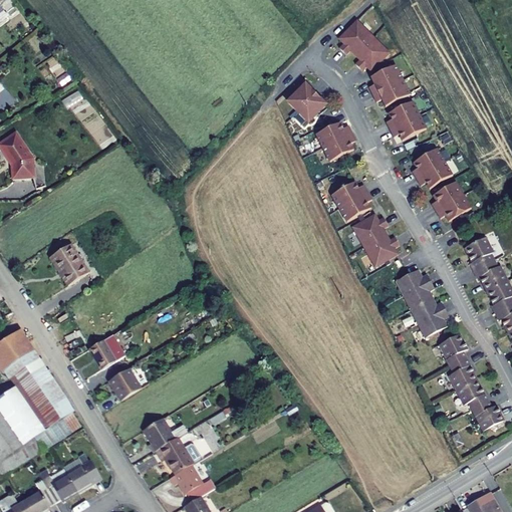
[(379,64),(387,57),(352,24),(334,43),(339,48),(335,52),(342,59),(346,55),(356,64),(352,68),(358,75),(363,70),(368,75),(373,70),(379,64)]
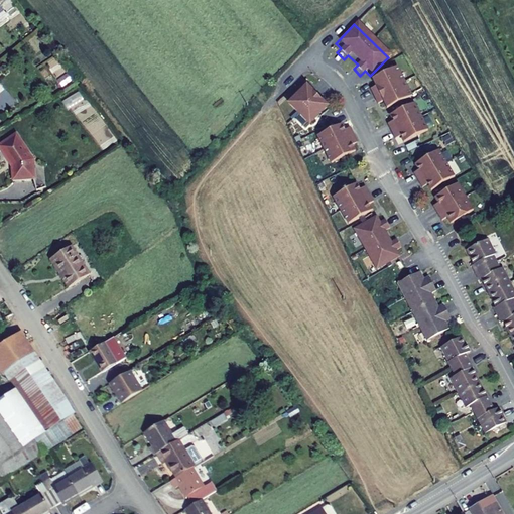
[(380,103),(383,109),(406,97),(399,84),(392,70),(379,77),(369,82),(372,88),(367,91),(371,98),(375,106),(380,103)]
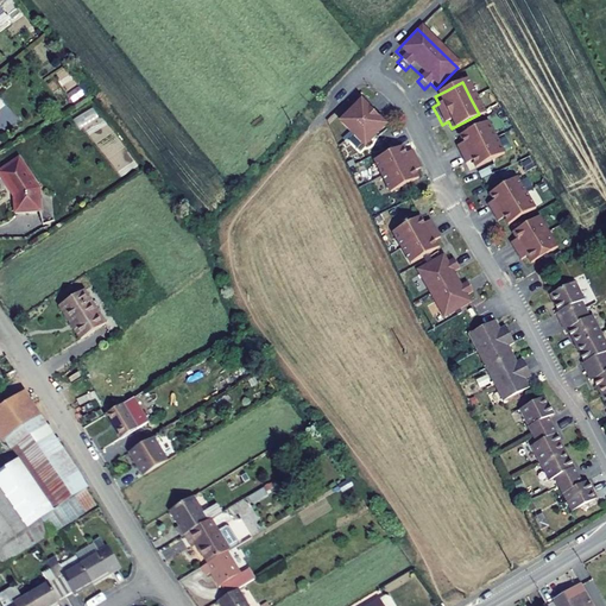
[(358,101),(336,122),(360,147),(382,126),(358,101)]
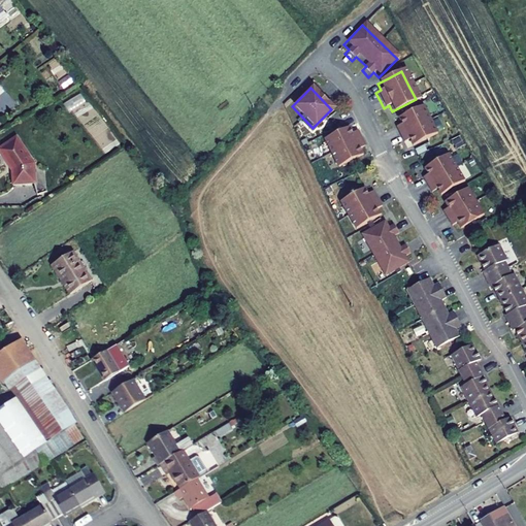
[(66,110),(84,100),(77,91),(61,101),(66,110)]
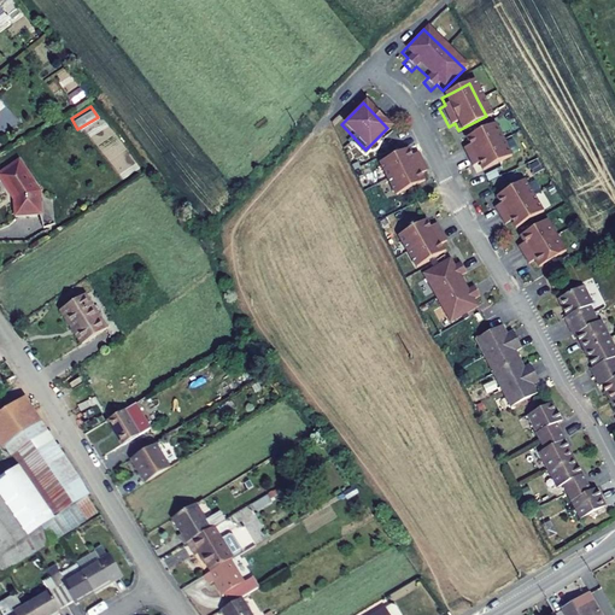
[(467,146),(460,150),(464,158),(469,167),(475,164),(479,171),(507,157),(498,141),(490,124),(462,139),(467,146)]
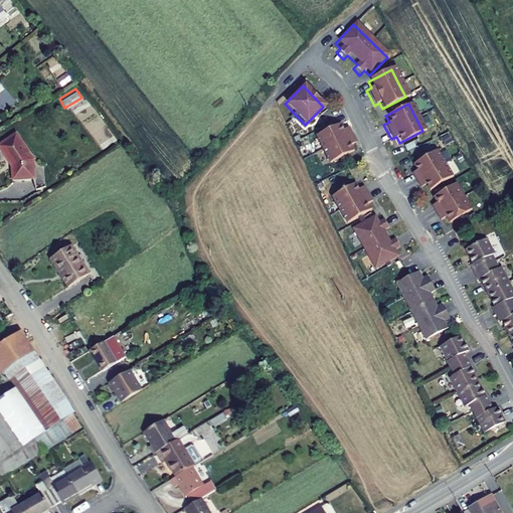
[(347,146),(353,143),(349,136),(345,128),(340,131),(337,125),(327,130),(314,136),(320,149),(327,163),(350,152),(347,146)]
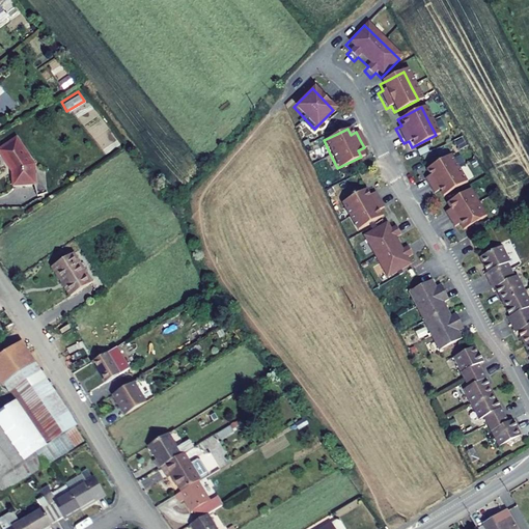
[(0,160),(18,189),(38,176),(15,135),(0,143),(0,160)]
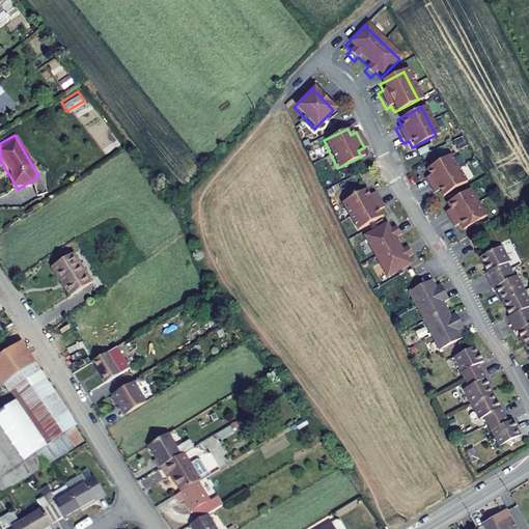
[(427,175),(422,179),(426,187),(432,194),(437,191),(440,197),(450,191),(453,189),(463,183),(454,169),(446,156),(423,170),(427,175)]
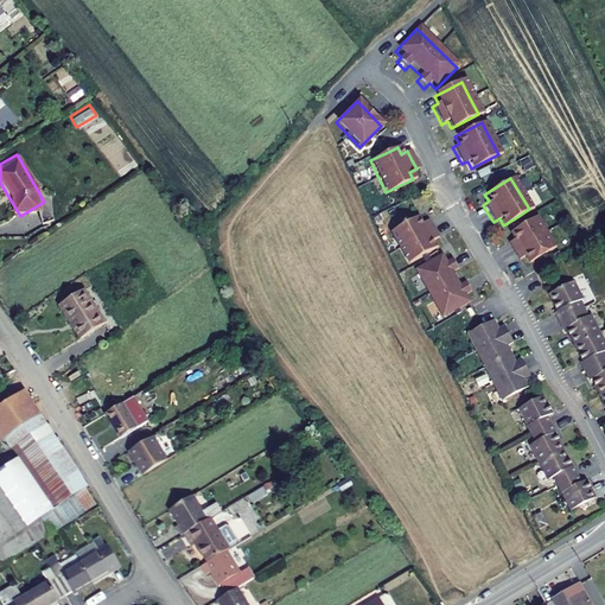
[(428,241),(434,237),(430,229),(425,221),(419,224),(414,217),(388,234),(397,249),(407,265),(433,248),(428,241)]
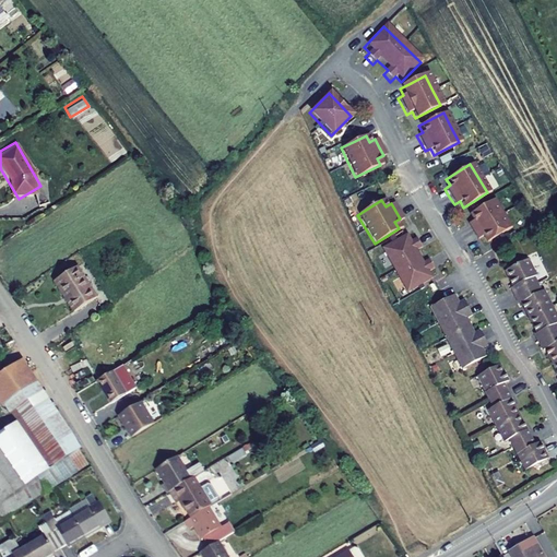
[(500,214),(492,200),(482,205),(478,208),(467,214),(472,221),(466,224),(471,232),(475,239),(481,236),(485,243),(496,236),(509,228),(500,214)]
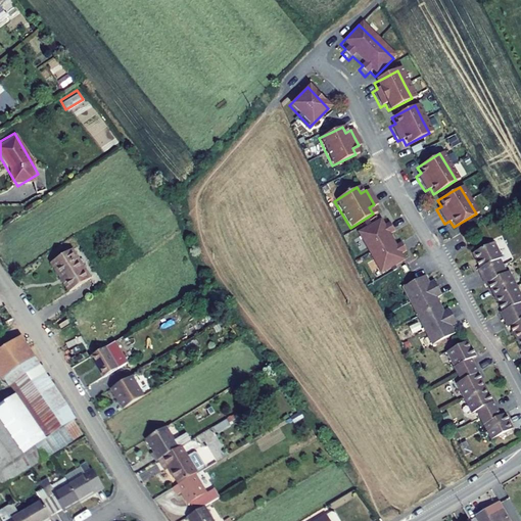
[(377,221),(353,234),(378,275),(401,262),(397,254),(403,251),(397,243),(392,246),(385,235),(390,232),(385,224),(380,227),(377,221)]
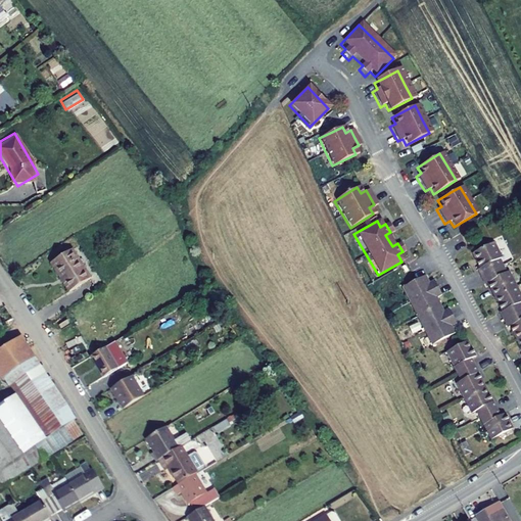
[(501,310),(500,310),(508,325),(509,324),(520,345),(520,302),(519,299),(520,298),(520,296),(508,271),(505,273),(496,257),(500,255),(491,242),(471,253),(478,267),(477,268),(485,283),(486,282),(501,310)]
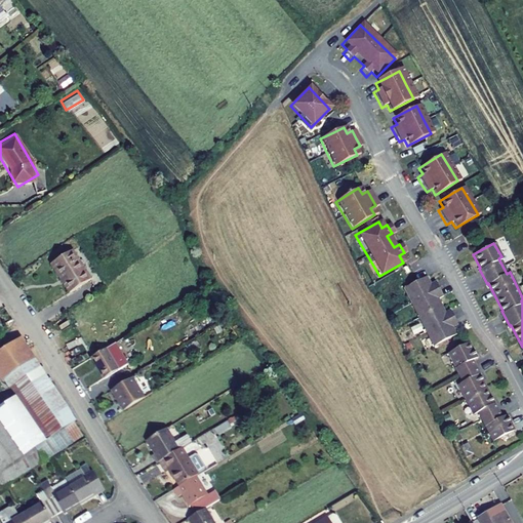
[(78,258),(56,271),(63,280),(83,268),(78,258)]
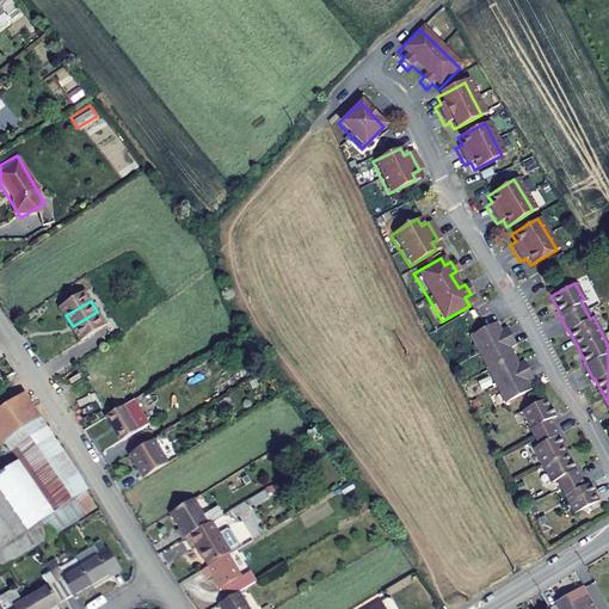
[(97,312),(73,326),(87,351),(111,337),(97,312)]
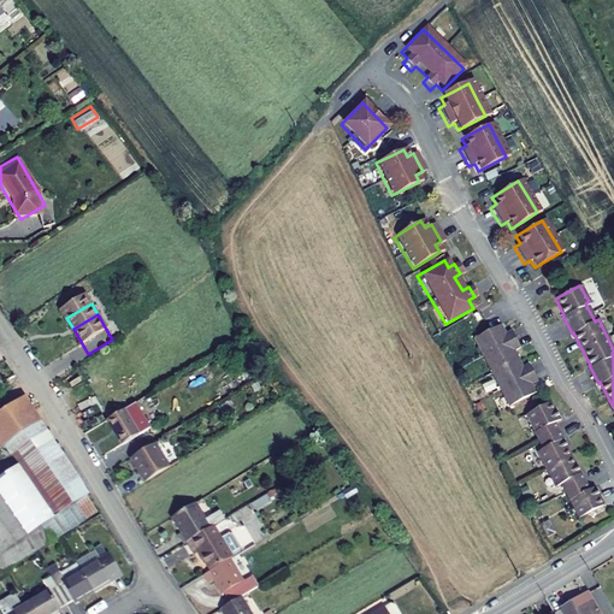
[(560,317),(570,335),(572,334),(562,316),(560,317)]
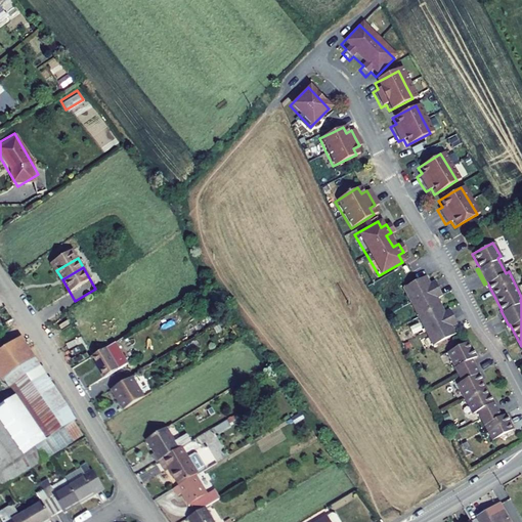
[(425,275),(403,287),(434,344),(454,333),(451,325),(457,322),(451,315),(440,321),(436,314),(443,310),(436,298),(429,301),(426,295),(437,288),(434,280),(429,284),(425,275)]
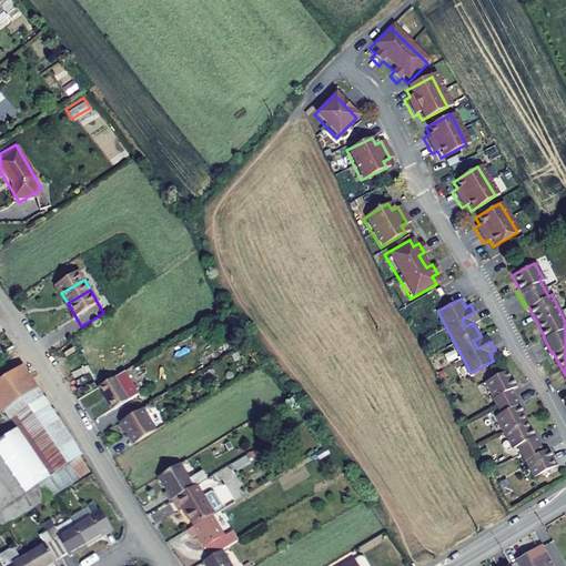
[(462,320),(465,326),(473,323),(478,320),(474,312),(462,320)]
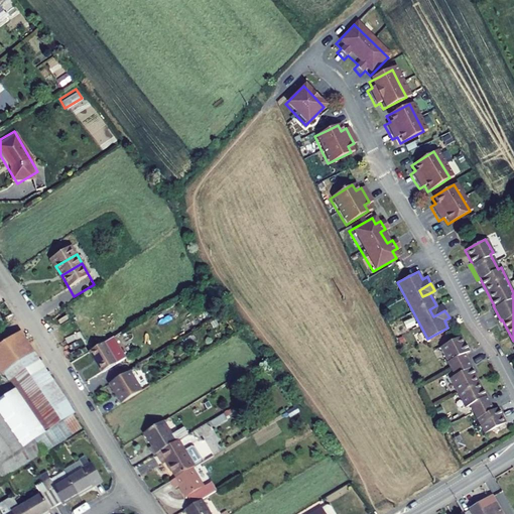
[(429,309),(433,316),(444,310),(441,303),(436,305),(429,309)]
